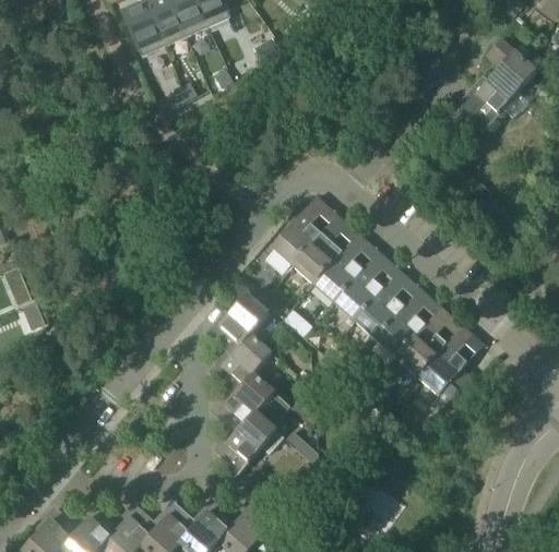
[(165,45),(186,35),(177,13),(170,0),(147,0),(145,1),(153,20),(162,37),(165,45)]
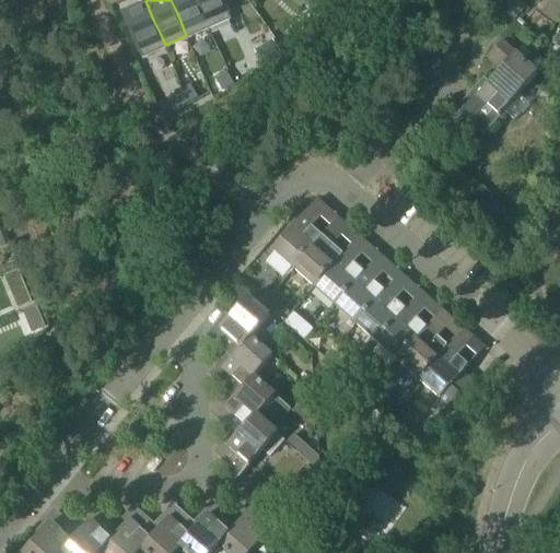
[(171,0),(177,13),(186,35),(208,25),(205,19),(197,0),(171,0)]
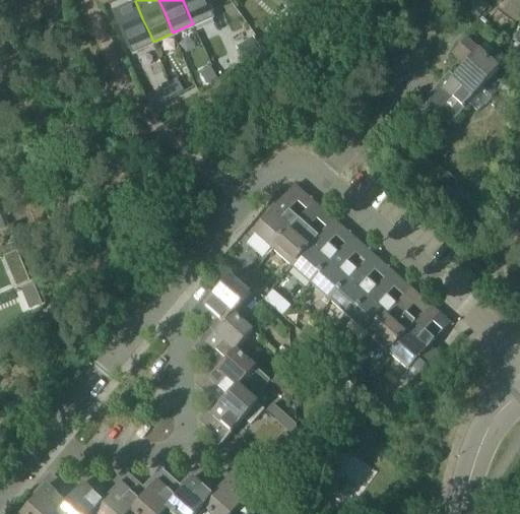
[(183,0),(190,17),(193,23),(214,14),(208,0),(183,0)]
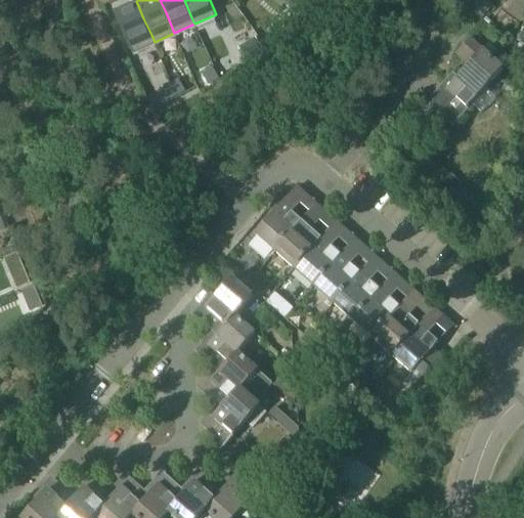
[(288,0),(286,2),(295,10),(299,5),(303,1),(302,0),(288,0)]
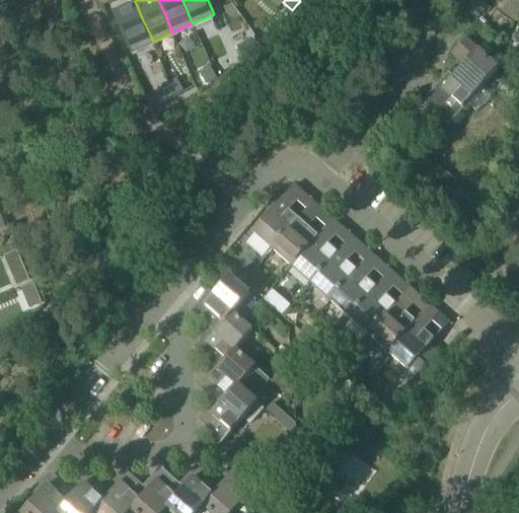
[(476,0),(473,3),(480,10),(488,2),(486,0),(476,0)]
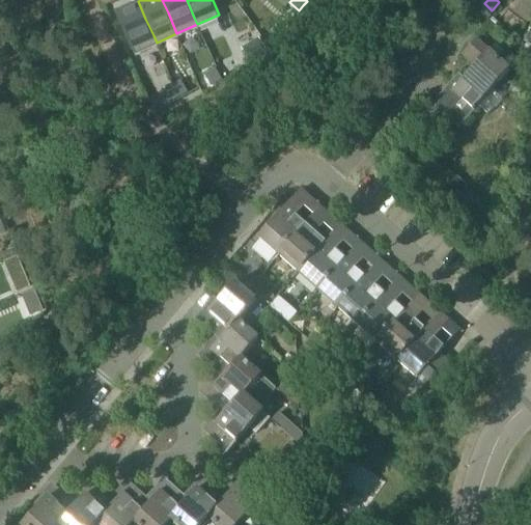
[(138,1),(116,10),(135,52),(157,43),(154,35),(145,19),(138,1)]
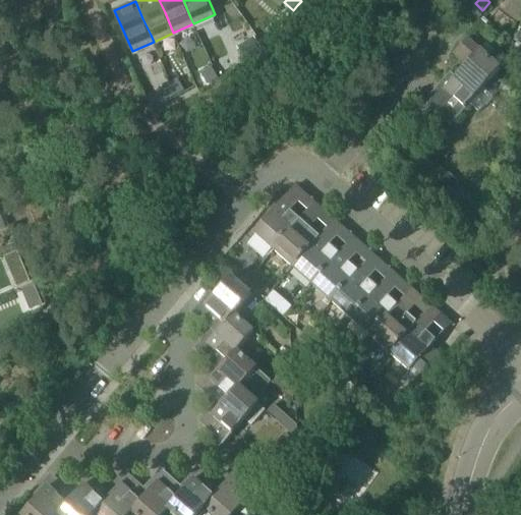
[(262,49),(252,34),(237,43),(246,59),(262,49)]
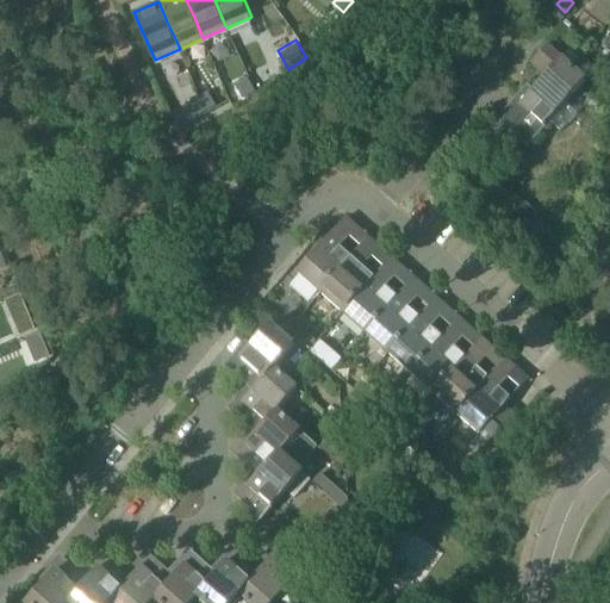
[(543,70),(517,100),(500,119),(526,142),(540,125),(540,124),(583,74),(545,41),(529,58),(543,70)]
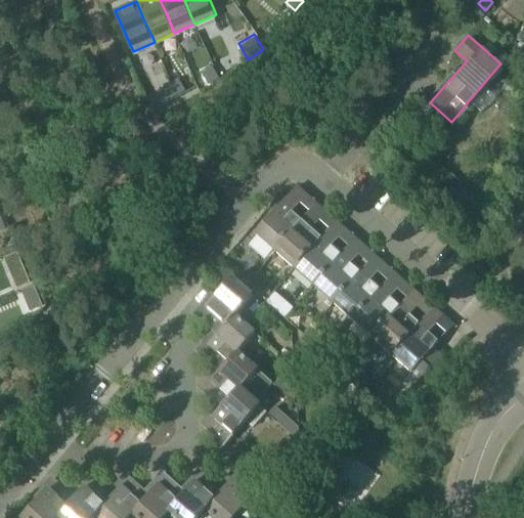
[(212,63),(202,70),(208,80),(218,74),(215,69),(212,63)]
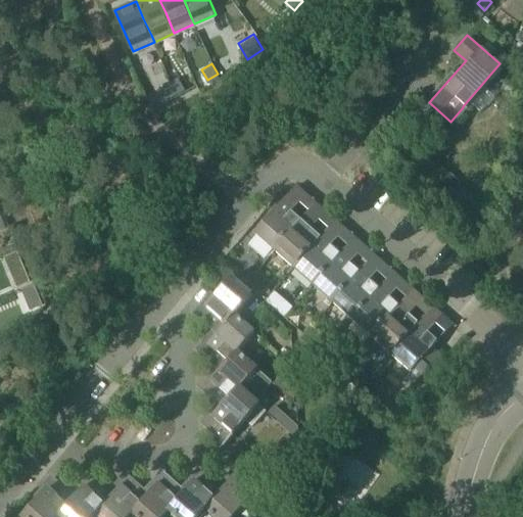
[(177,90),(184,86),(178,76),(171,80),(174,85),(177,90)]
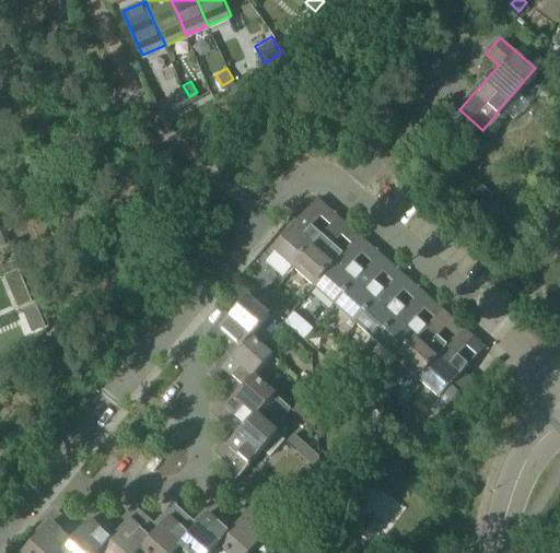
[(186,91),(183,85),(172,92),(178,103),(184,99),(189,96),(186,91)]
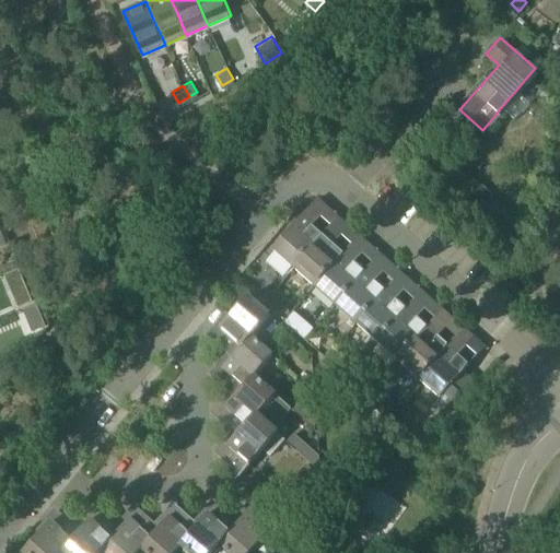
[(465,114),(455,106),(446,116),(456,124),(465,114)]
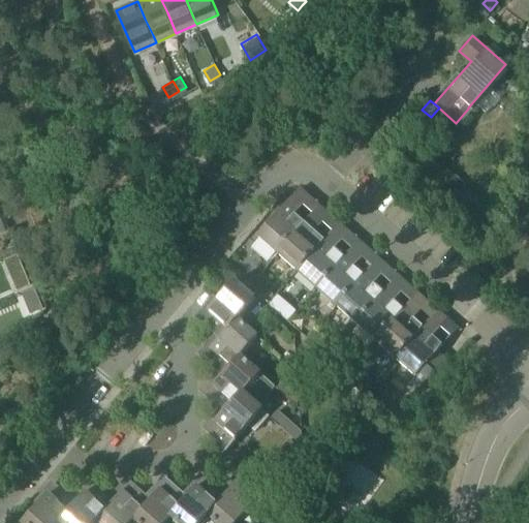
[(199,121),(191,114),(183,123),(190,130),(199,121)]
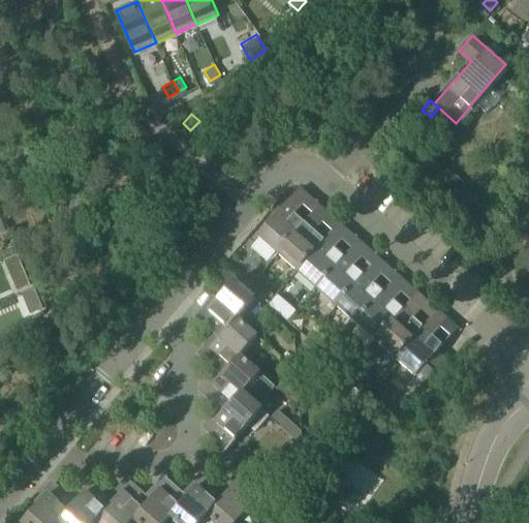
[(452,197),(466,181),(450,168),(437,185),(452,197)]
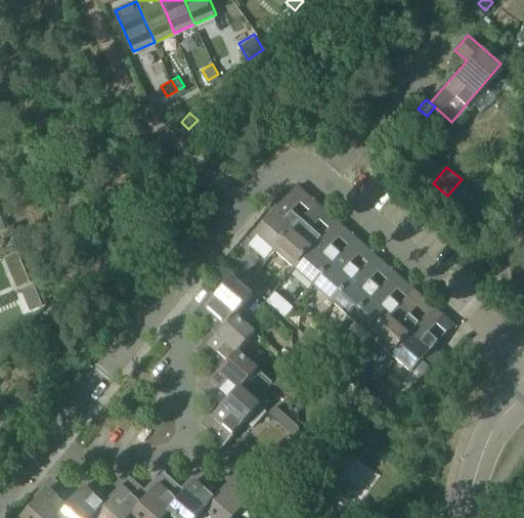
[(315,201),(310,196),(303,203),(308,208),(315,201)]
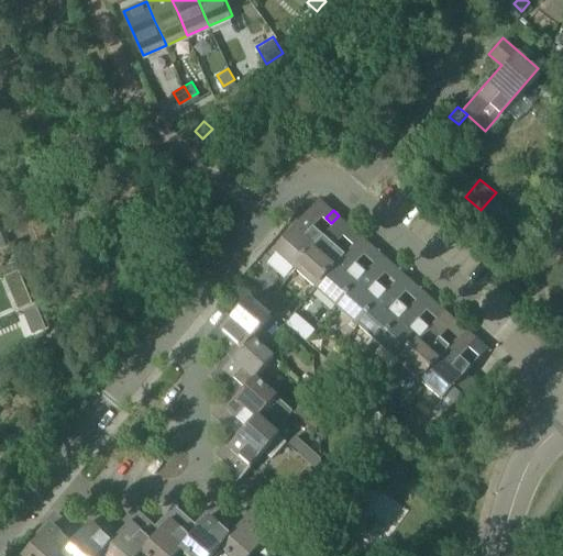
[(295,266),(323,234),(302,214),(274,247),(295,266)]
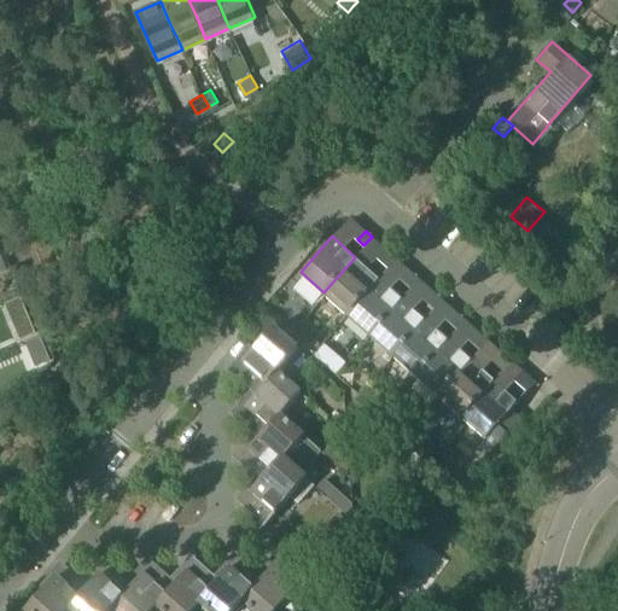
[(395,257),(389,251),(380,261),(386,266),(395,257)]
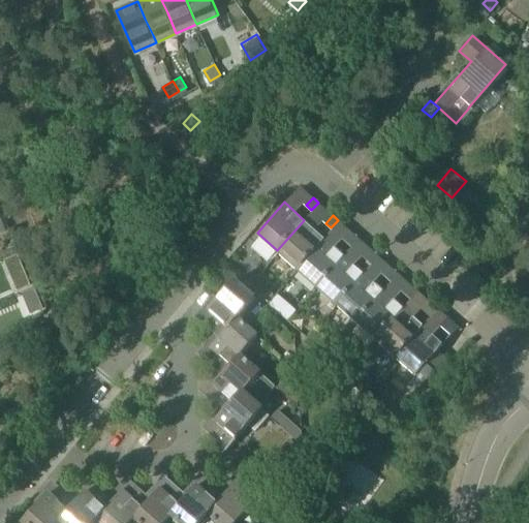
[(304,220),(277,250),(297,268),(323,238),(304,220)]
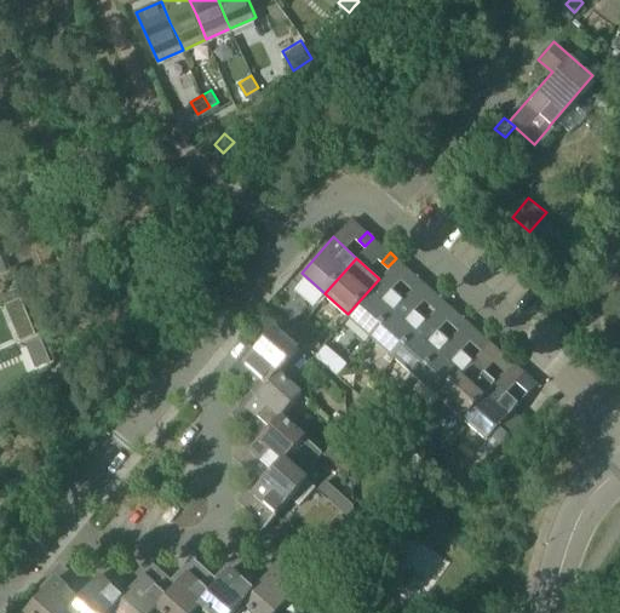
[(405,282),(411,287),(419,279),(413,273),(405,282)]
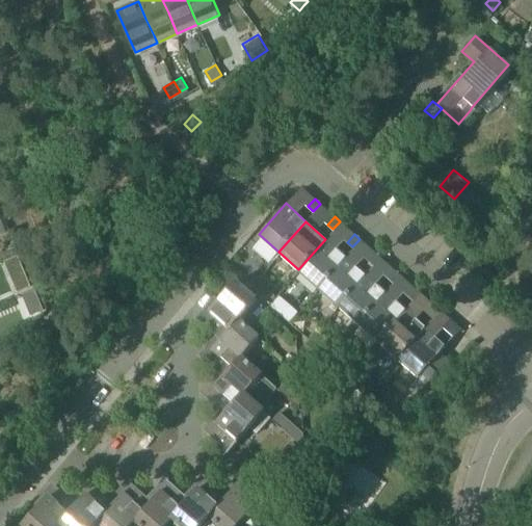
[(325,239),(298,269),(318,287),(345,257),(325,239)]
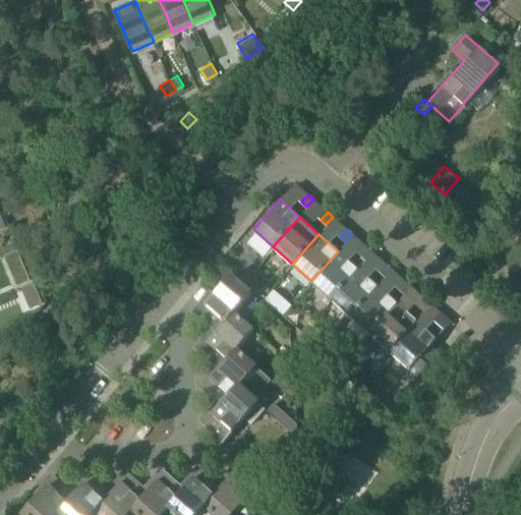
[(355,260),(360,264),(371,251),(366,246),(355,260)]
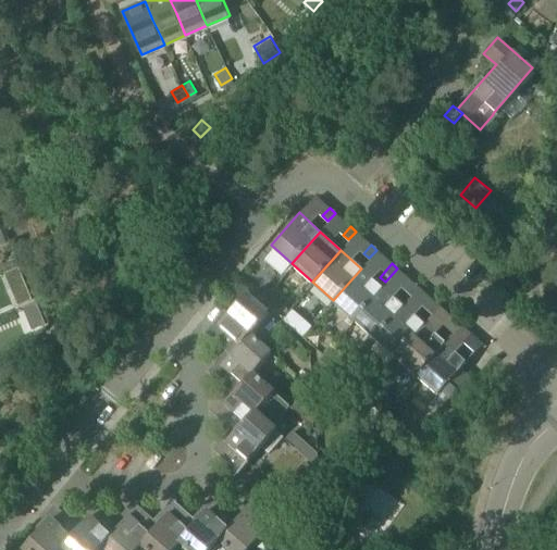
[(5,271),(13,290),(17,301),(31,296),(26,285),(17,265),(5,271)]
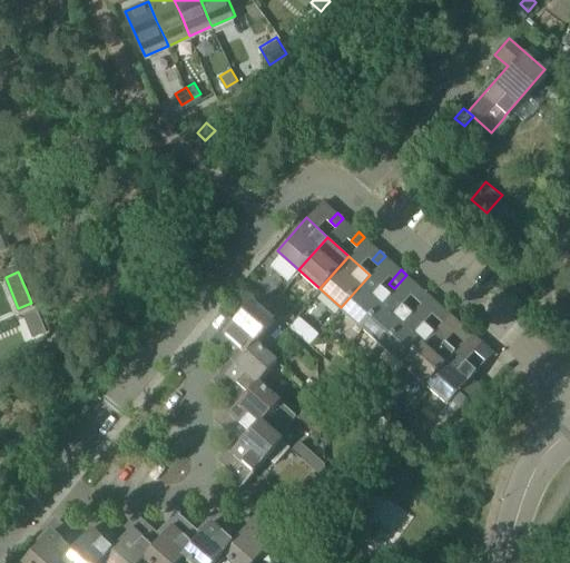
[(370,275),(341,307),(362,326),(391,293),(370,275)]
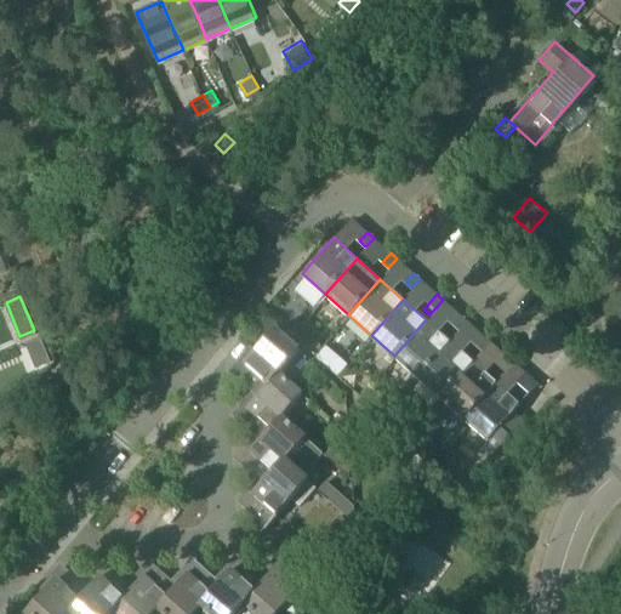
[(453,324),(459,330),(466,320),(460,316),(453,324)]
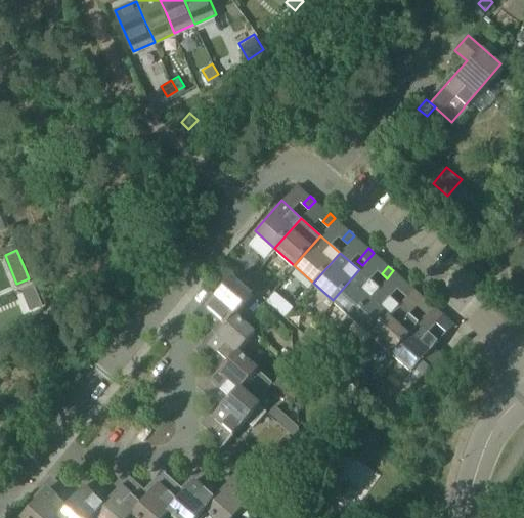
[(242,267),(234,275),(244,284),(251,275),(242,267)]
